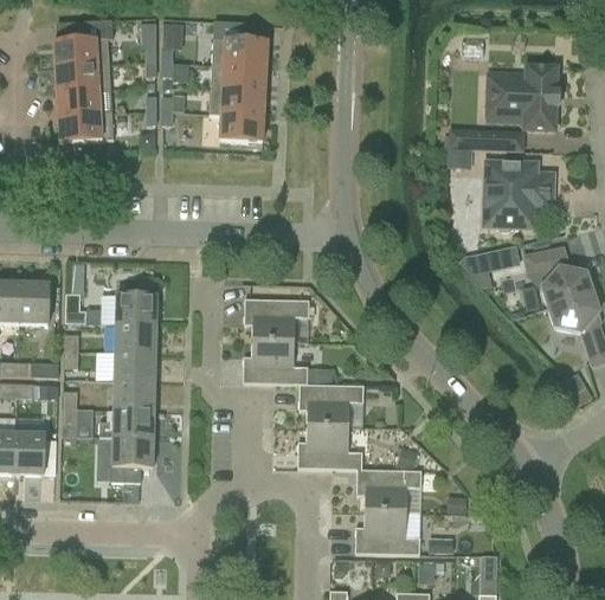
[(82,39),(53,40),(55,66),(109,64),(108,37),(114,37),(113,19),(81,21),(82,39)]
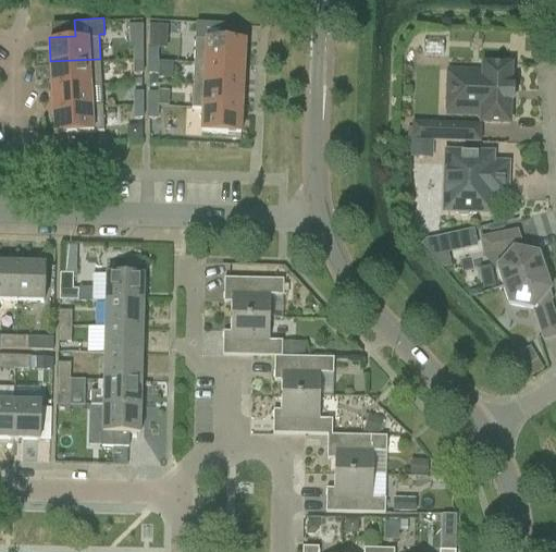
[(197,19),(195,59),(245,61),(246,37),(230,36),(230,21),(197,19)]
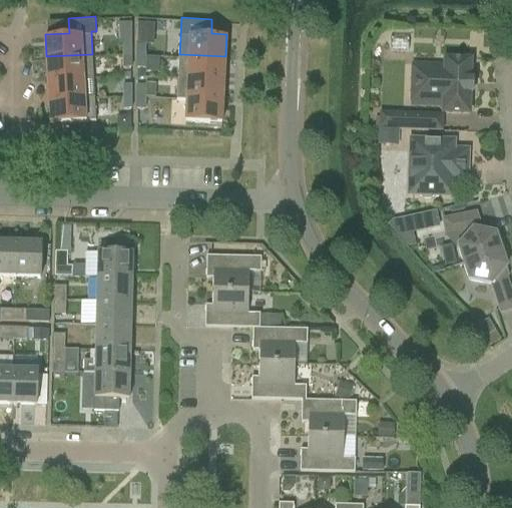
[(391,34),(391,46),(409,47),(409,34),(391,34)]
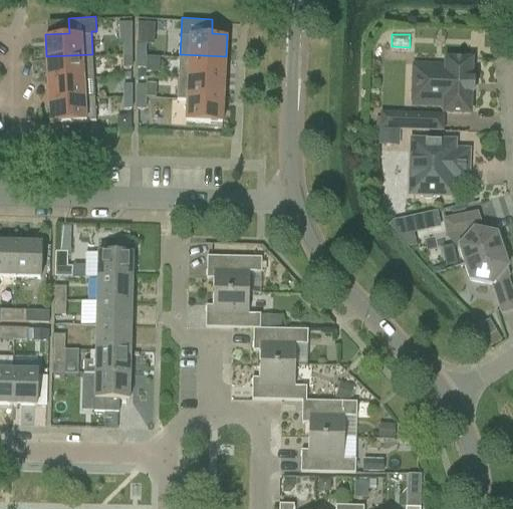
[(133,52),(133,40),(123,40),(123,52),(133,52)]
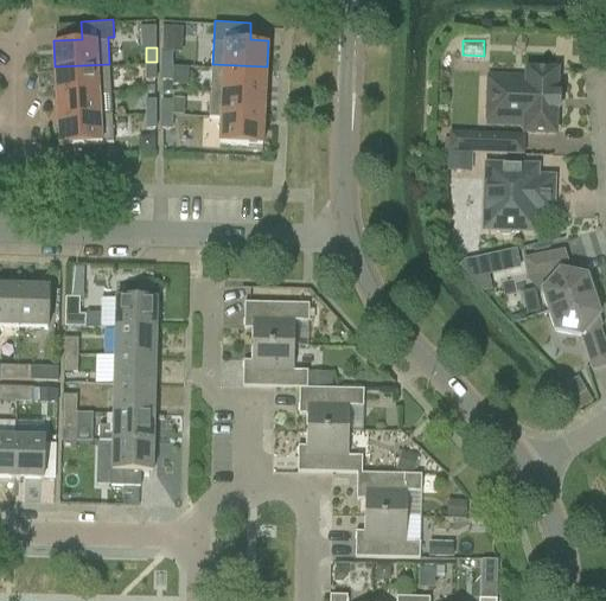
[(172,62),(172,48),(163,48),(163,62),(172,62)]
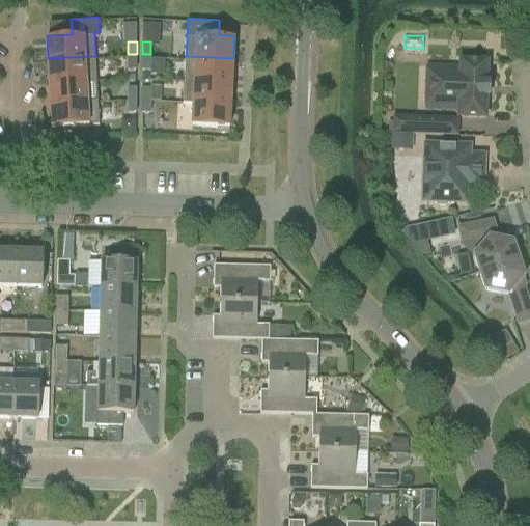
[(137,54),(128,54),(129,66),(137,66),(137,54)]
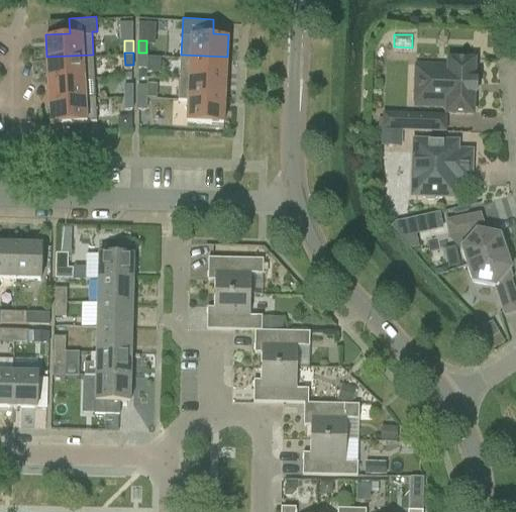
[(146,53),(138,53),(138,65),(146,65),(146,53)]
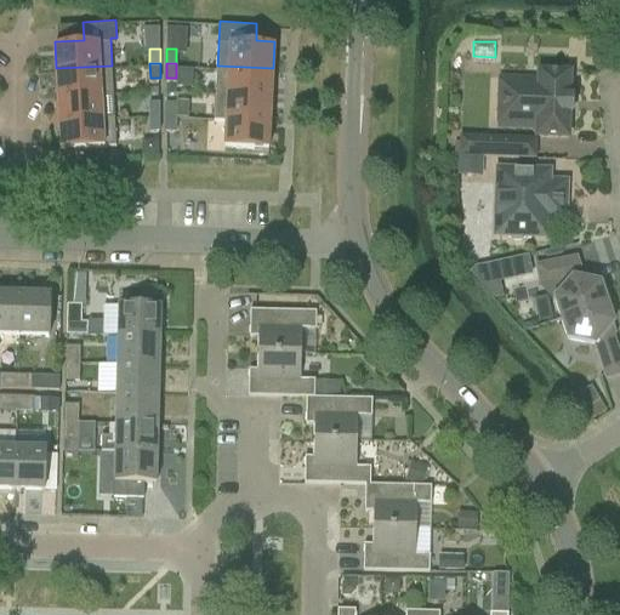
[(574,107),(575,91),(572,91),(573,66),(541,64),(540,73),(502,72),(500,121),(539,123),(539,131),(570,132),(572,107),(574,107)]
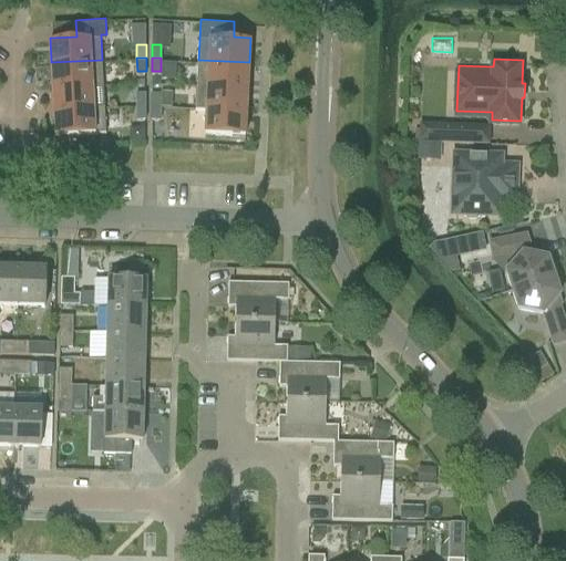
[(102,60),(51,62),(52,85),(93,83),(104,82),(102,60)]
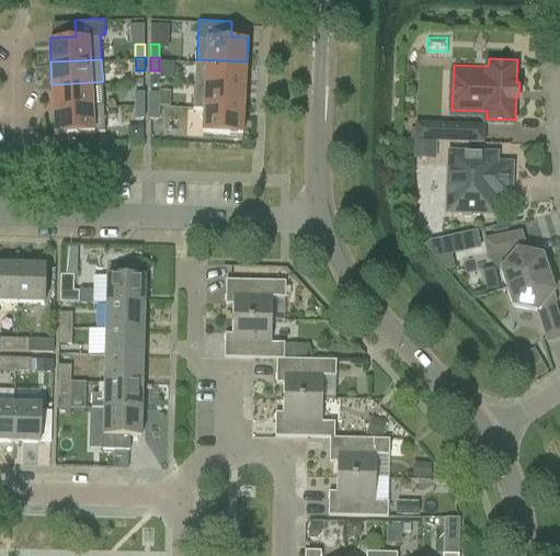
[(246,84),(247,61),(196,59),(195,82),(246,84)]
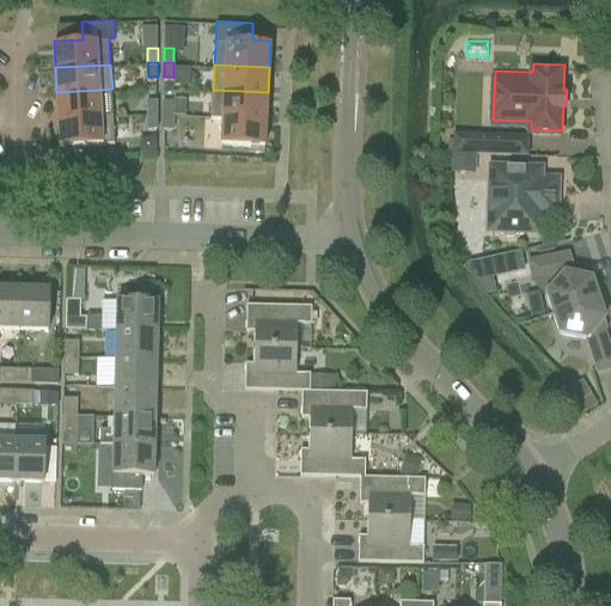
[(101,90),(56,92),(59,117),(102,115),(101,90)]
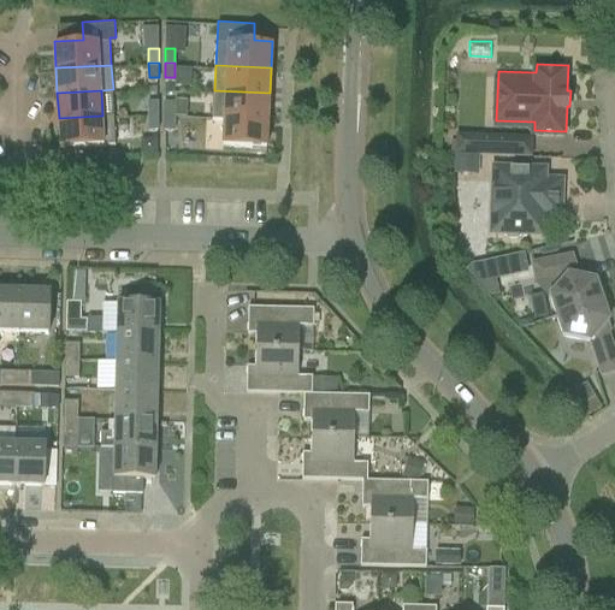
[(213,114),(268,118),(270,93),(214,90),(213,114)]
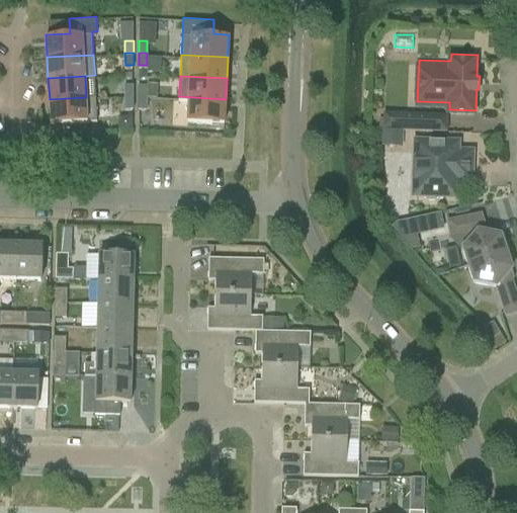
[(134,94),(134,82),(124,82),(125,94),(134,94)]
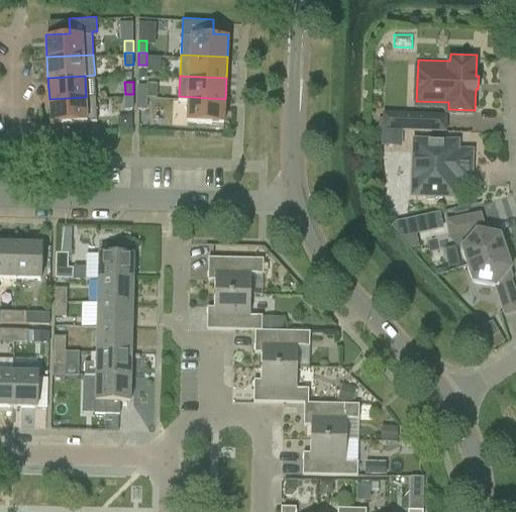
[(147,82),(139,82),(139,94),(147,94),(147,82)]
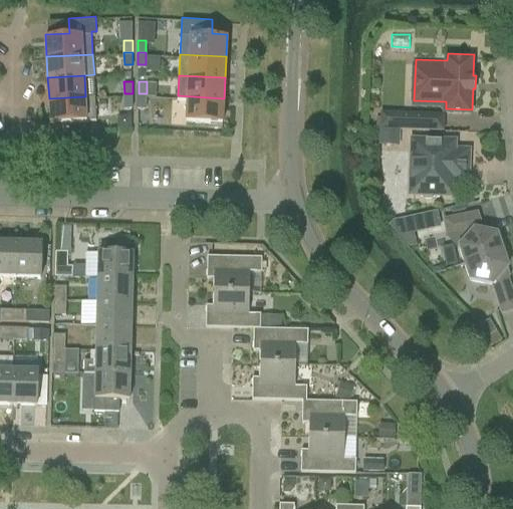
[(133,93),(124,93),(124,105),(133,105),(133,93)]
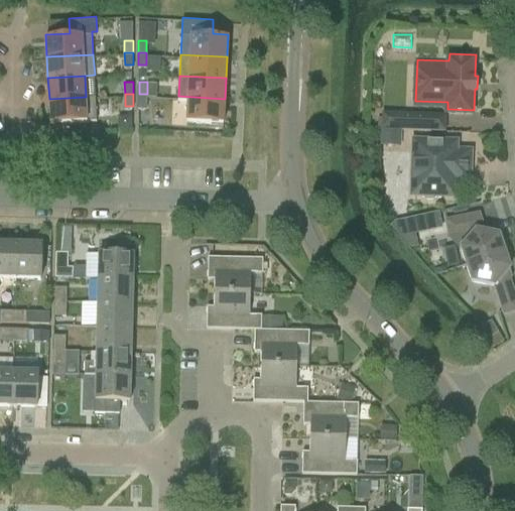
[(147,94),(139,94),(138,106),(147,106),(147,94)]
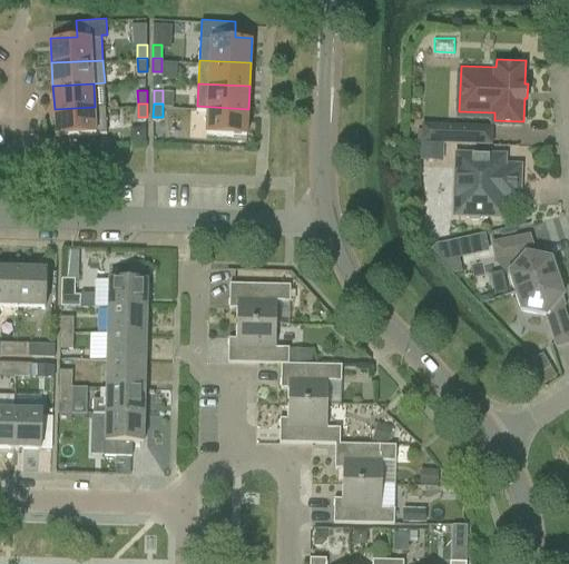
[(95,107),(55,109),(56,134),(107,130),(106,106),(95,107)]
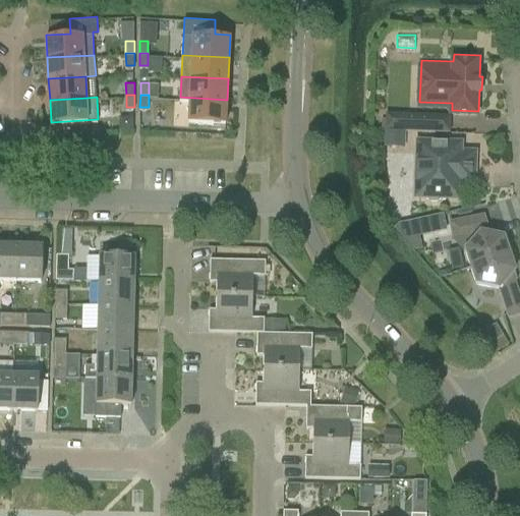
[(227,100),(180,97),(180,98),(189,98),(188,120),(226,122),(227,100)]
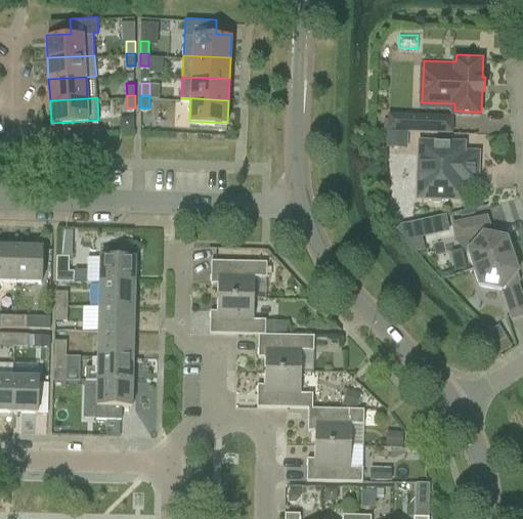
[(406,128),(453,129),(453,113),(407,111),(406,128)]
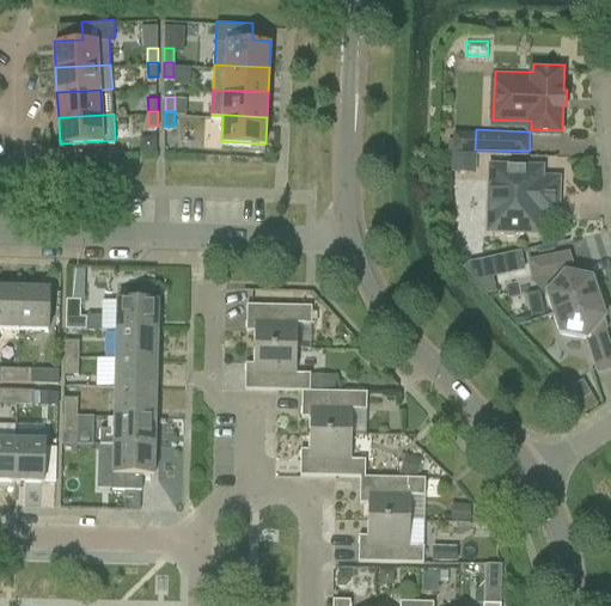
[(477,152),(452,151),(451,167),(477,169),(477,152)]
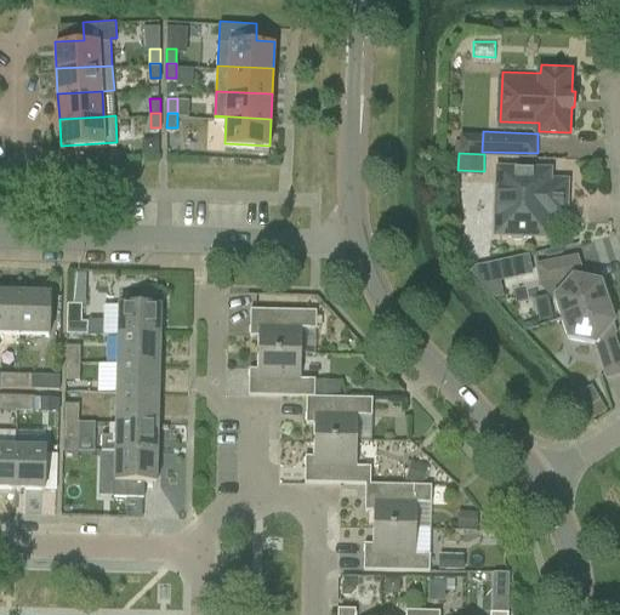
[(567,215),(568,176),(551,175),(551,165),(500,164),(498,229),(549,231),(550,214),(567,215)]
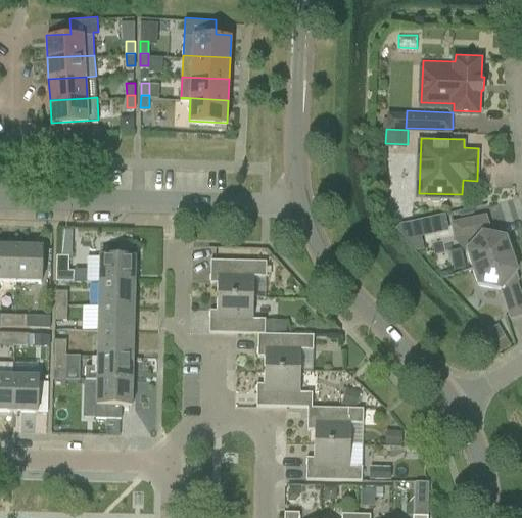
[(400,221),(396,225),(416,247),(424,245),(421,233),(448,227),(445,210),(400,221)]
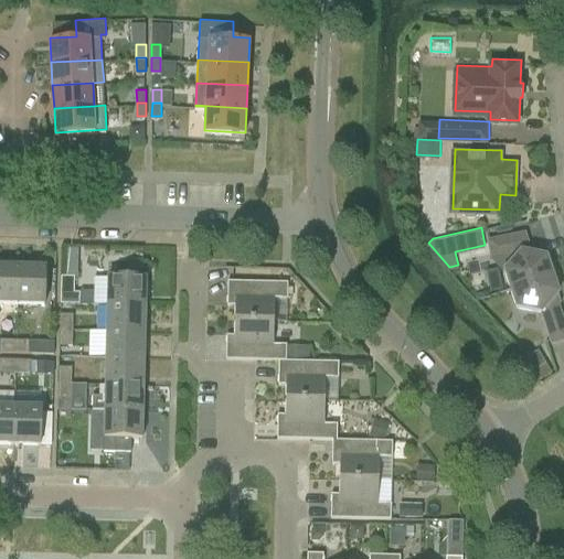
[(519,230),(490,236),(493,254),(501,253),(506,267),(511,285),(553,270),(553,268),(556,265),(553,256),(549,255),(547,253),(533,249),(523,247),(519,230)]
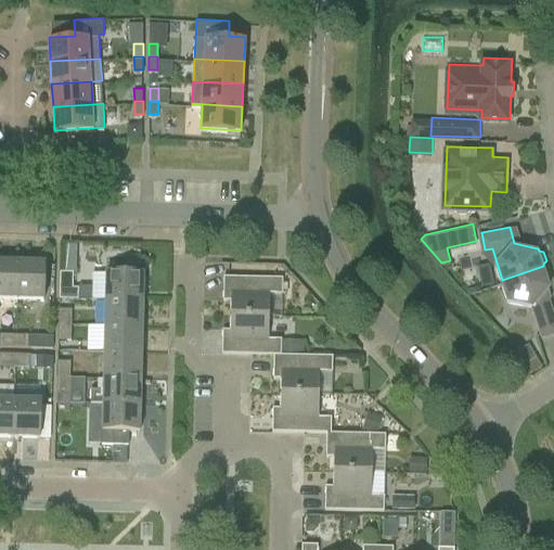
[(78,265),(79,240),(68,239),(67,265),(78,265)]
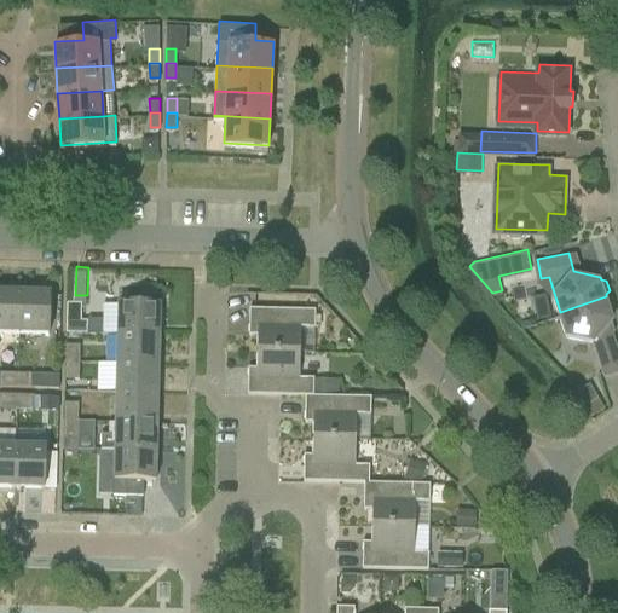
[(0,287),(0,328),(19,329),(21,288),(0,287)]
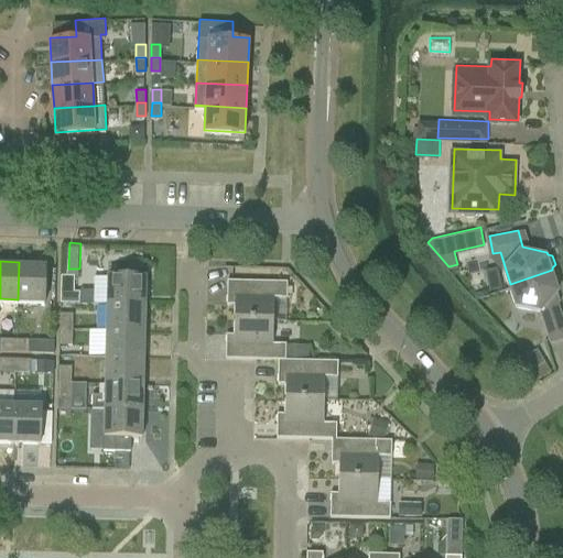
[(19,262),(18,299),(45,301),(46,263),(19,262)]
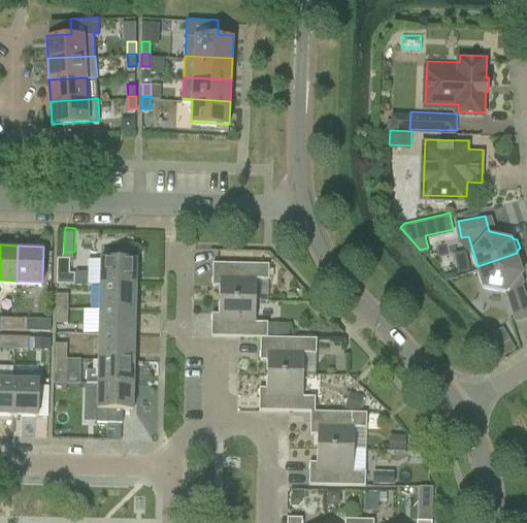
[(249,247),(248,257),(266,258),(267,248),(249,247)]
